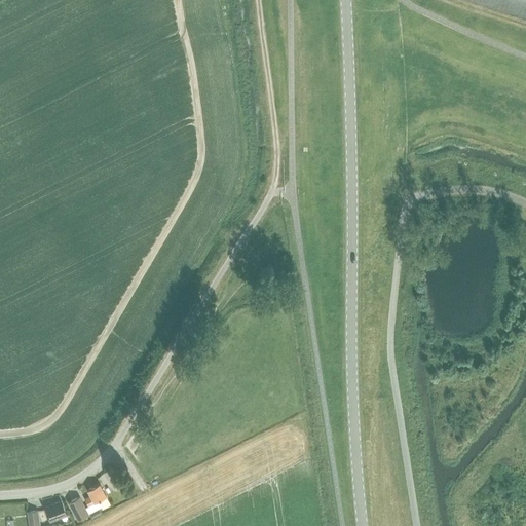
[(130,455),(124,460),(130,466),(136,461),(130,455)]
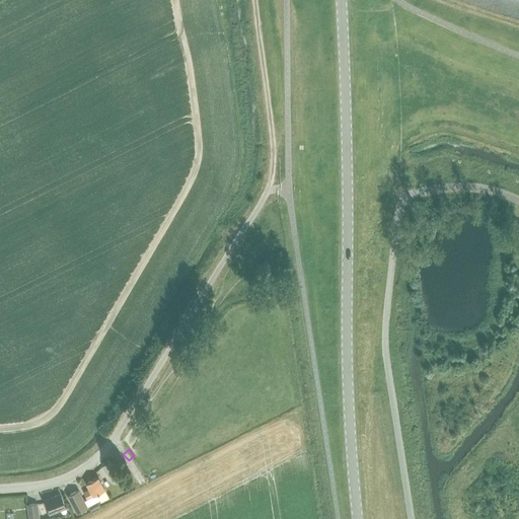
[(118,472),(115,467),(107,470),(114,482),(121,478),(118,472)]
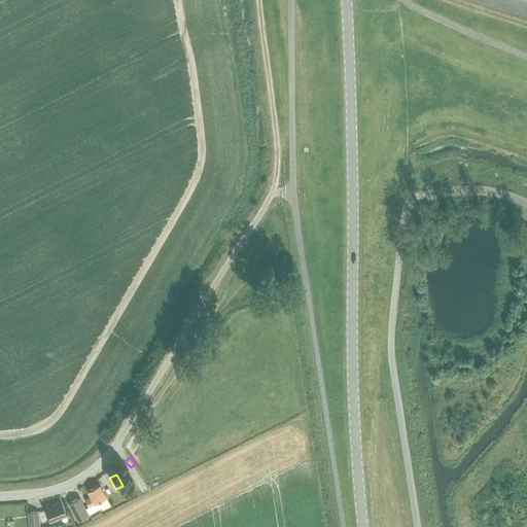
[(91,497),(84,500),(89,507),(98,502),(102,508),(109,504),(106,498),(99,485),(86,491),(91,497)]
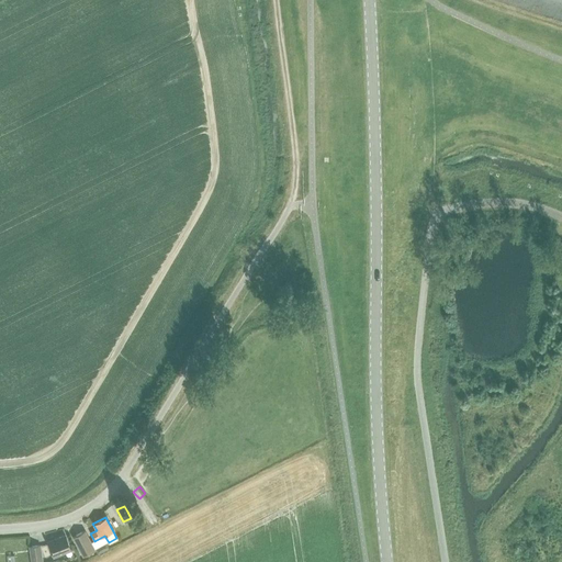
[(83,555),(94,549),(85,530),(74,537),(83,555)]
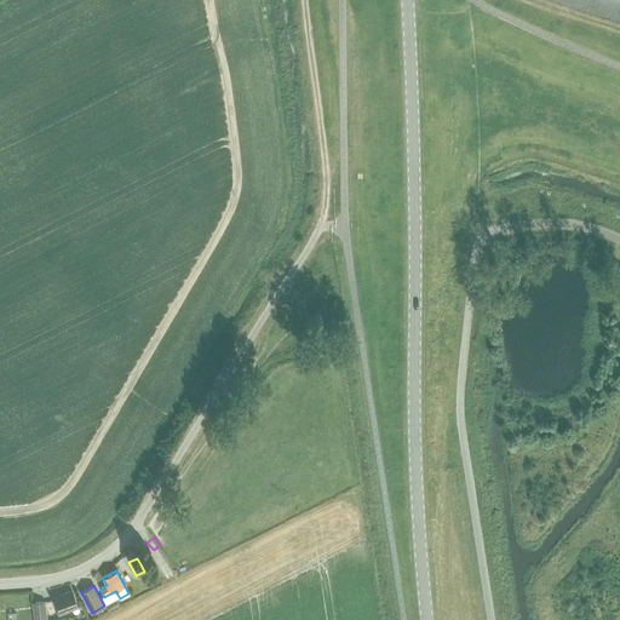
[(53,598),(59,613),(79,606),(73,590),(53,598)]
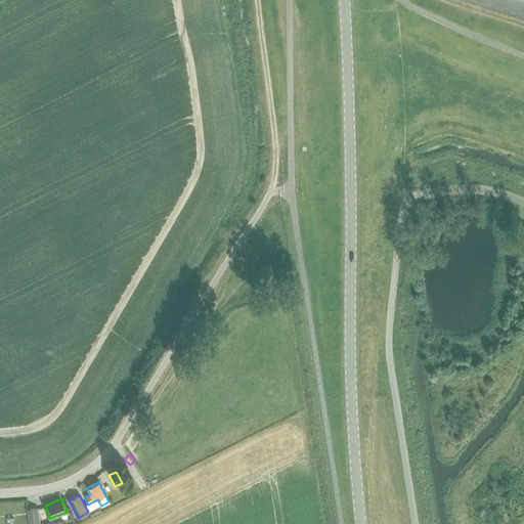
[(38,523),(36,509),(28,510),(30,523),(38,523)]
